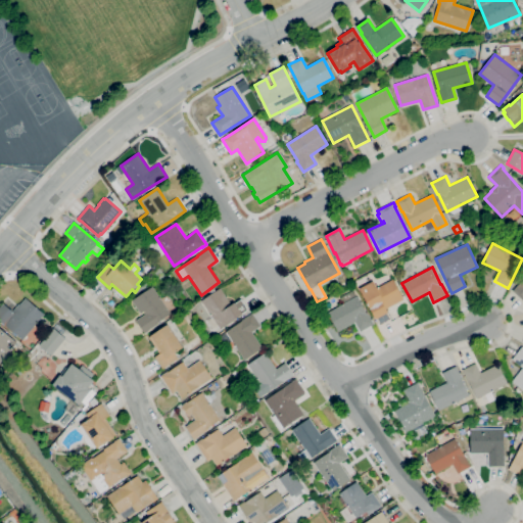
[(380,325),(377,319),(376,319),(360,288),(373,281),(377,288),(393,279),(403,299),(385,310),(391,319),(380,325)]
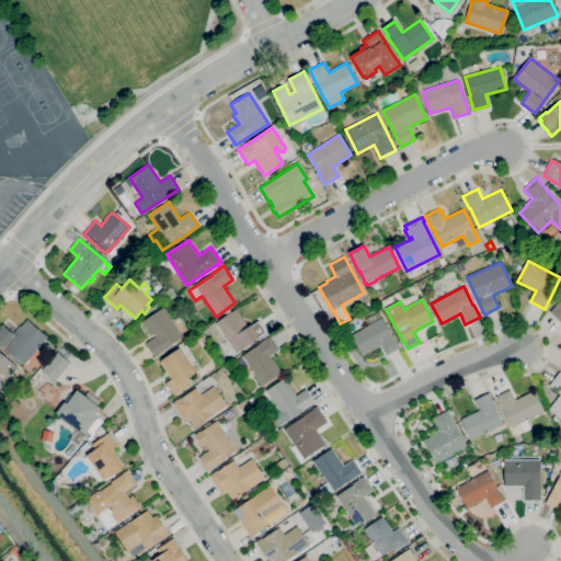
[(560,323),(550,312),(560,299),(560,323)]
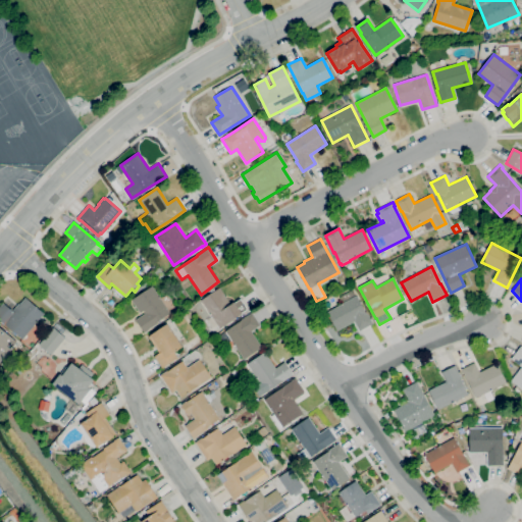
[(145,332),(136,320),(145,313),(144,311),(141,313),(132,300),(152,285),(170,313),(158,322),(158,323),(145,332)]
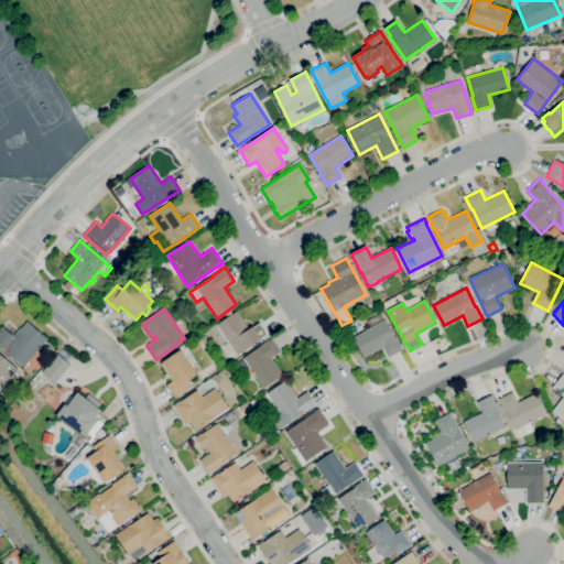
[(230,357),(221,346),(228,342),(217,324),(238,311),(249,328),(253,326),(260,323),(268,334),(261,338),(262,338),(237,355),(236,354),(230,357)]
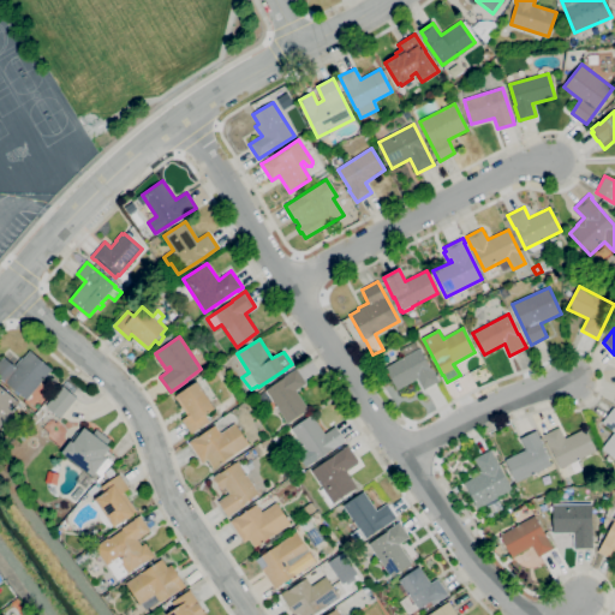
[(424,390),(417,378),(398,389),(386,368),(421,348),(431,368),(440,381),(424,390)]
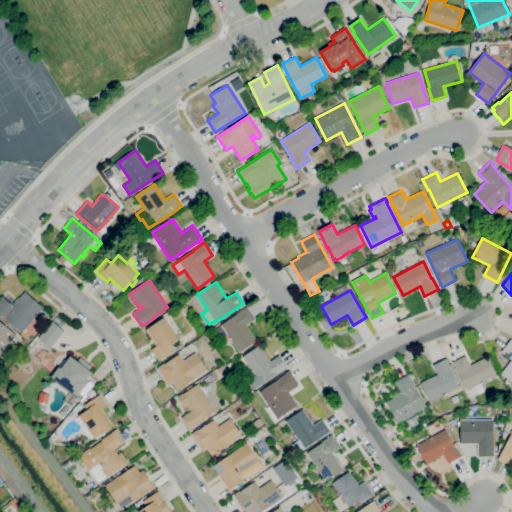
[(22,333),(0,314),(0,300),(3,297),(12,305),(18,297),(19,298),(25,291),(43,307),(22,333)]
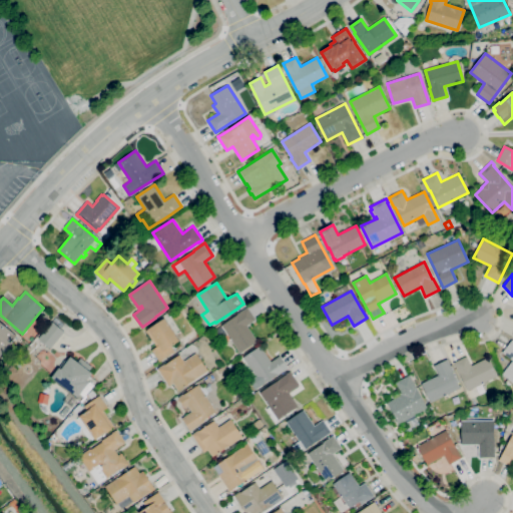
[(239,354),(227,335),(220,340),(214,331),(221,326),(237,316),(236,315),(246,307),(255,320),(246,326),(258,342),(239,354)]
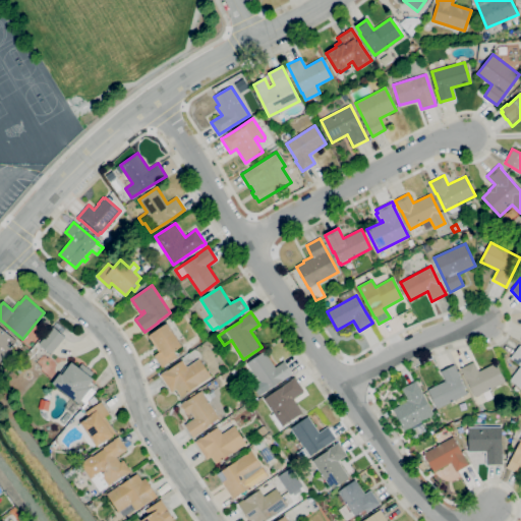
[(162,367),(154,355),(159,352),(149,336),(151,335),(167,323),(182,346),(181,347),(184,352),(179,355),(176,350),(174,351),(177,356),(162,367)]
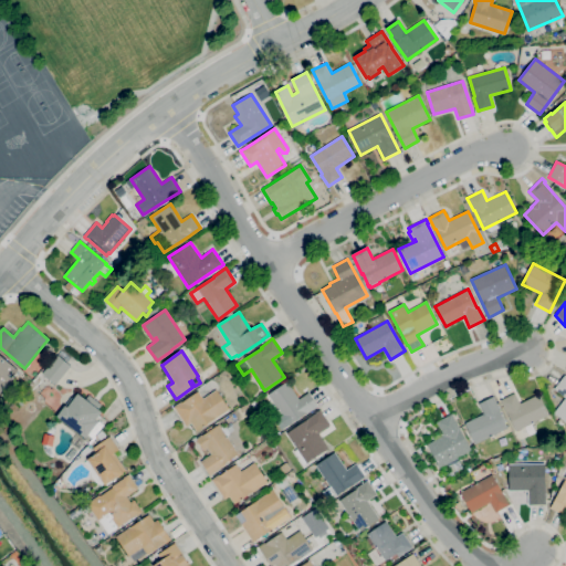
[(0,391),(0,354),(13,366),(14,364),(20,368),(18,370),(24,376),(7,396),(1,390),(0,391)]
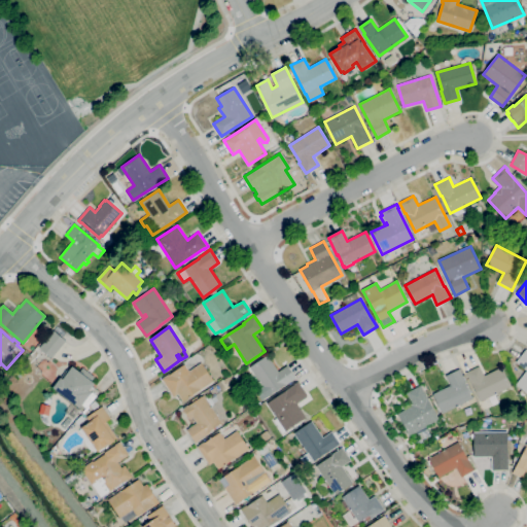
[(51,358),(39,348),(54,330),(66,341),(51,358)]
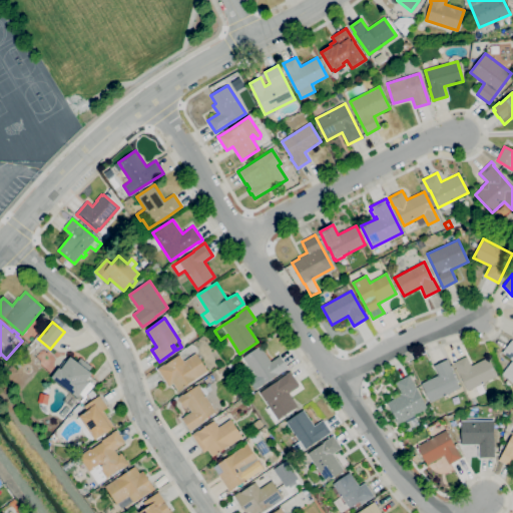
[(512,382),(502,374),(512,361),(502,353),(512,340),(512,382)]
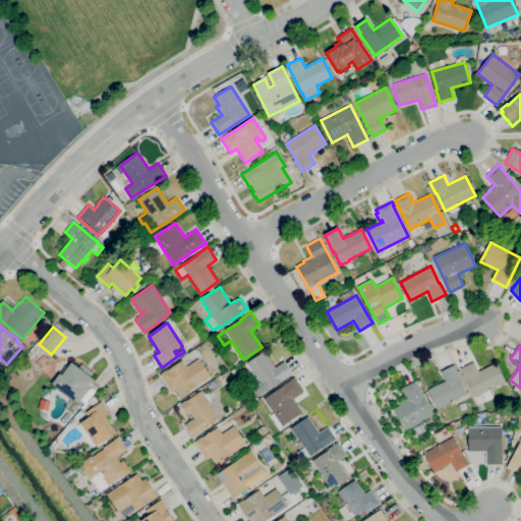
[(261,394),(255,386),(261,383),(247,362),(265,351),(276,367),(284,361),(292,373),(281,382),(266,392),(266,391),(261,394)]
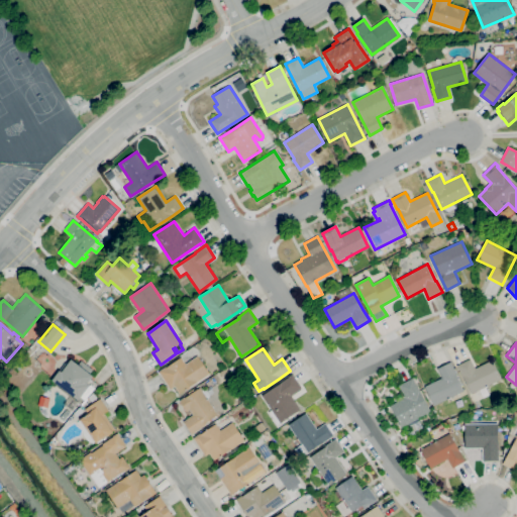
[(180,394),(175,387),(171,390),(159,372),(166,367),(166,368),(181,357),(186,364),(198,355),(210,374),(180,394)]
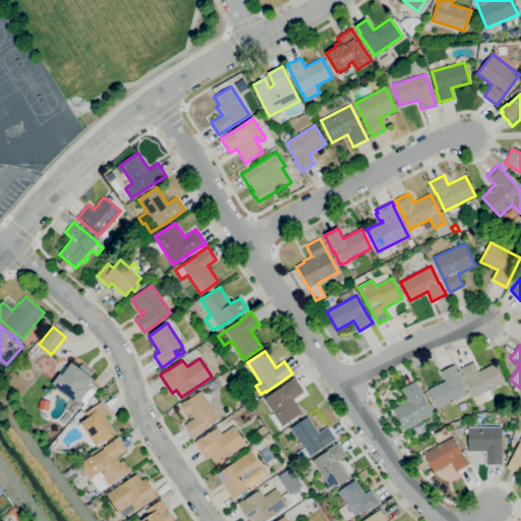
[(475,397),(467,381),(460,368),(474,361),(479,371),(496,362),(506,382),(475,397)]
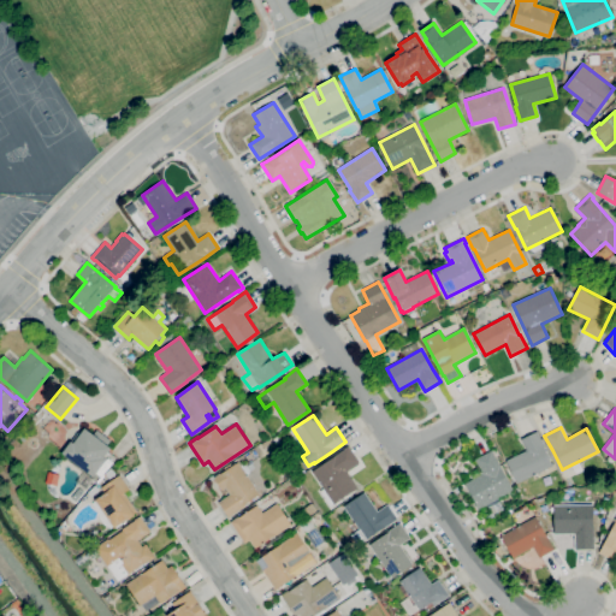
[(101,478),(96,473),(94,477),(63,452),(71,442),(73,443),(75,442),(72,439),(78,432),(81,433),(86,428),(93,434),(96,430),(111,440),(107,445),(111,449),(105,457),(107,460),(108,458),(113,462),(101,478)]
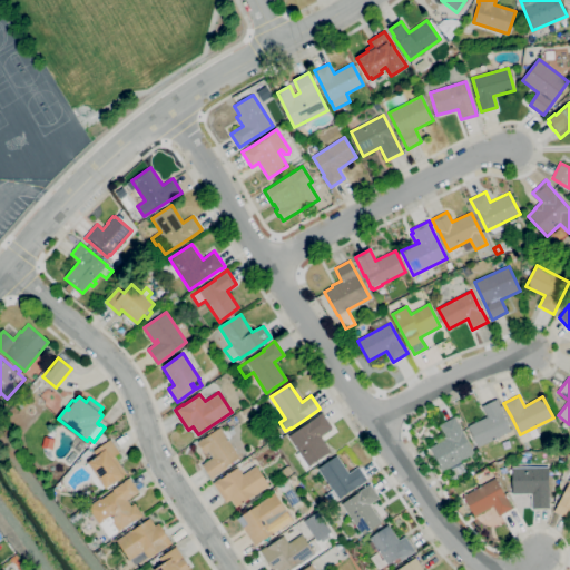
[(479,448),(468,426),(488,416),(482,406),(497,399),(503,413),(511,431),(479,448)]
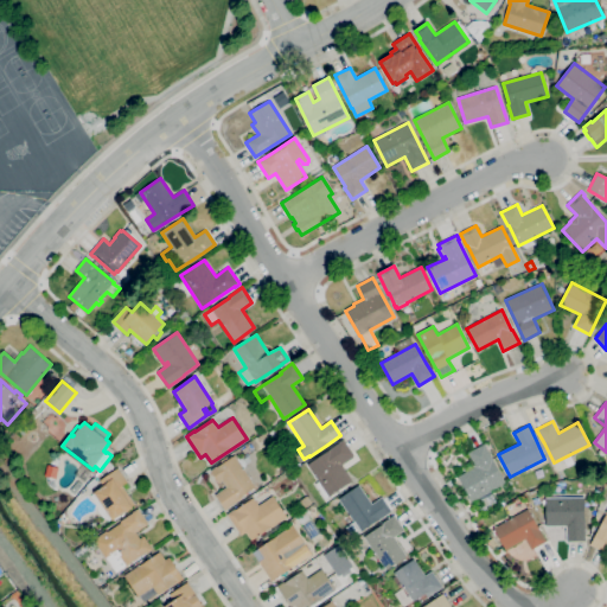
[(261,443),(257,438),(264,433),(268,439),(261,443)]
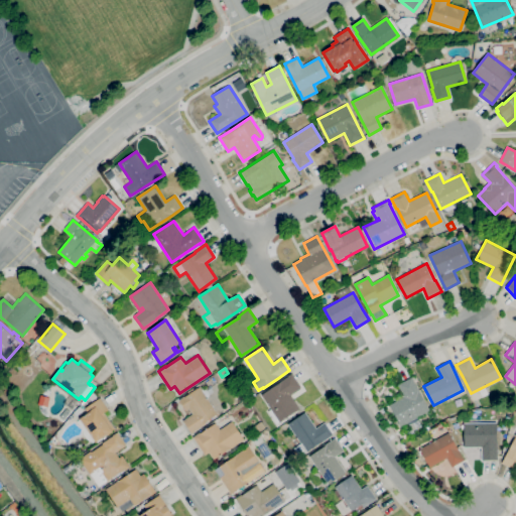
[(276,424),(268,411),(271,409),(261,395),(292,373),(301,387),(290,394),(300,409),(276,424)]
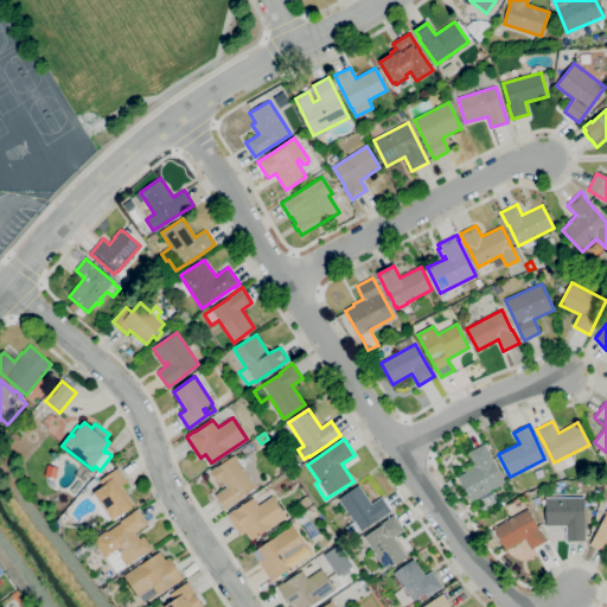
[(474,503),(473,500),(472,502),(458,477),(475,466),(468,453),(485,443),(487,447),(486,447),(506,483),(480,497),(480,499),(474,503)]
